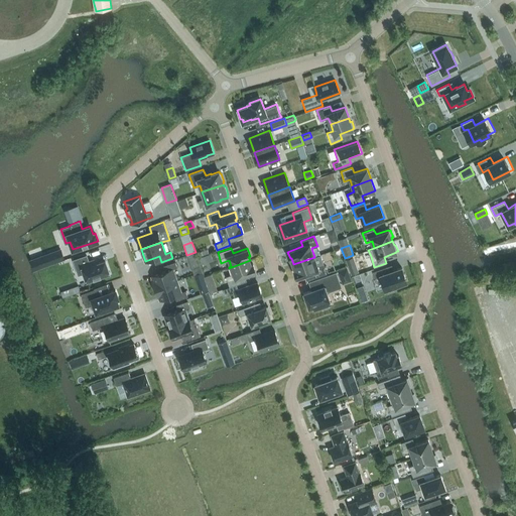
[(30,259),(34,269),(54,262),(50,252),(30,259)]
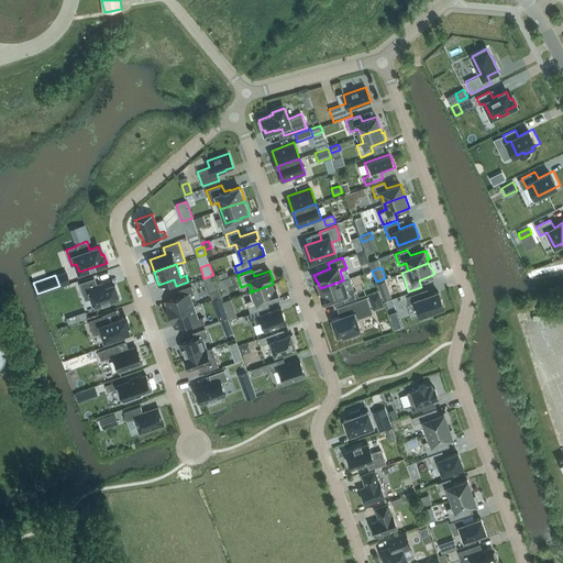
[(343,280),(320,288),(322,295),(321,295),(323,302),(340,297),(342,304),(356,298),(353,287),(350,277),(343,280)]
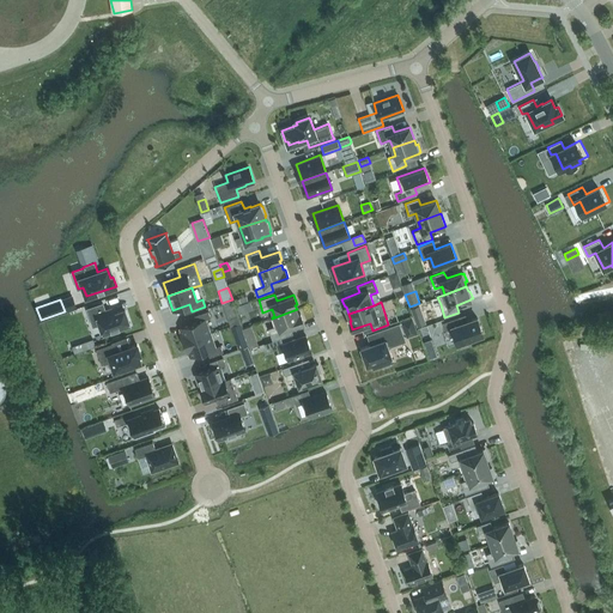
[(115,313),(113,309),(105,311),(103,303),(87,309),(90,317),(97,315),(103,334),(129,325),(125,309),(115,313)]
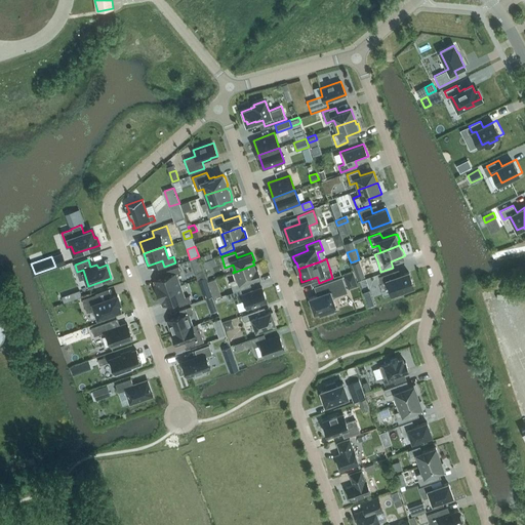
[(255,269),(254,265),(233,273),(235,279),(230,281),(234,291),(247,287),(245,281),(259,276),(257,269),(255,269)]
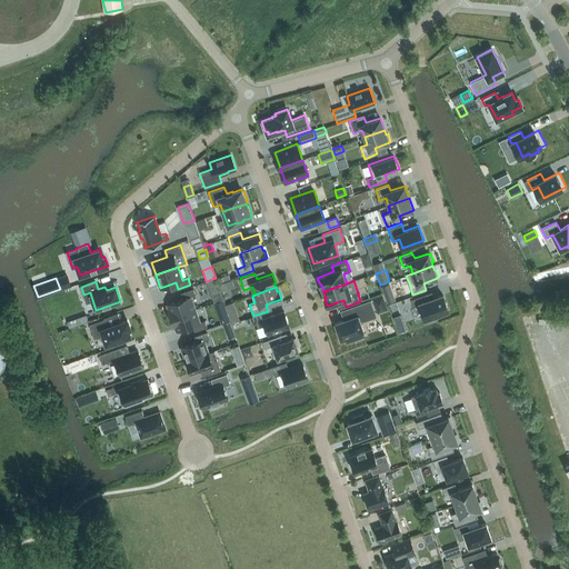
[(168,309),(171,318),(195,309),(190,297),(196,295),(193,288),(181,292),(183,299),(168,305),(169,308),(168,309)]
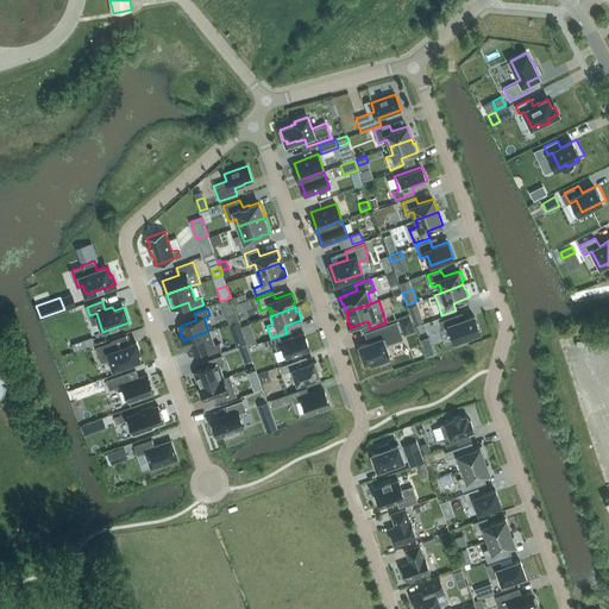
[(421,322),(418,313),(410,315),(414,325),(421,322)]
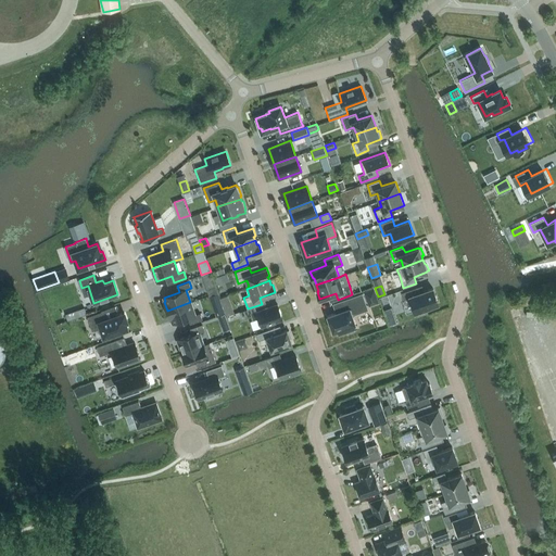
[(364,291),(368,306),(379,302),(374,288),(364,291)]
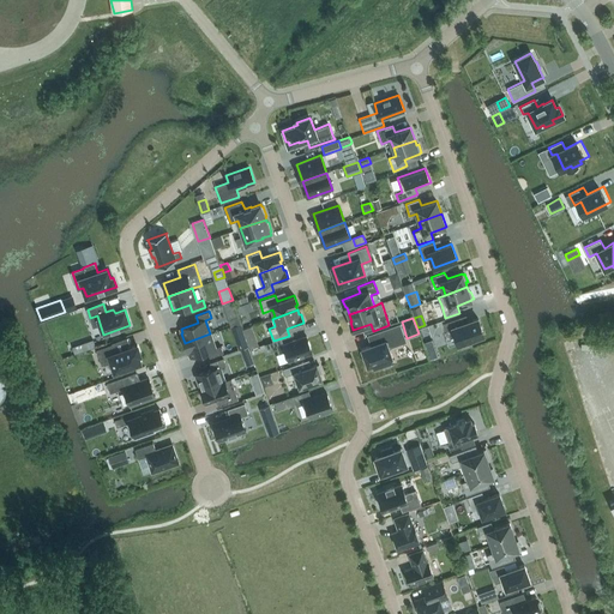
[(455,335),(458,343),(467,341),(468,343),(475,341),(474,337),(483,335),(479,318),(462,324),(459,318),(444,323),(449,336),(455,335)]
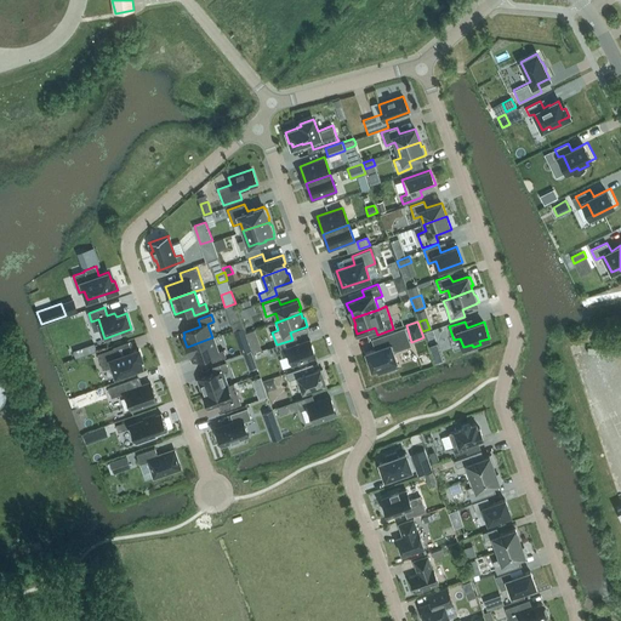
[(396,366),(398,365),(393,352),(410,346),(404,328),(377,337),(377,339),(379,337),(382,347),(365,353),(371,370),(377,369),(379,372),(388,370),(388,371),(396,369),(396,366)]
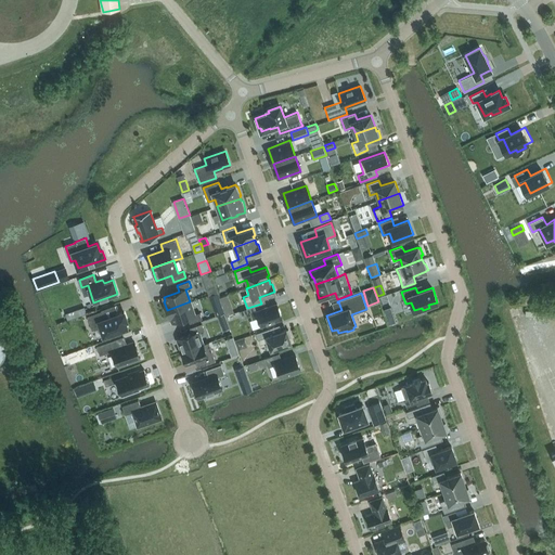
[(194,314),(190,301),(167,310),(170,319),(171,319),(172,322),(188,317),(190,323),(202,319),(199,312),(194,314)]
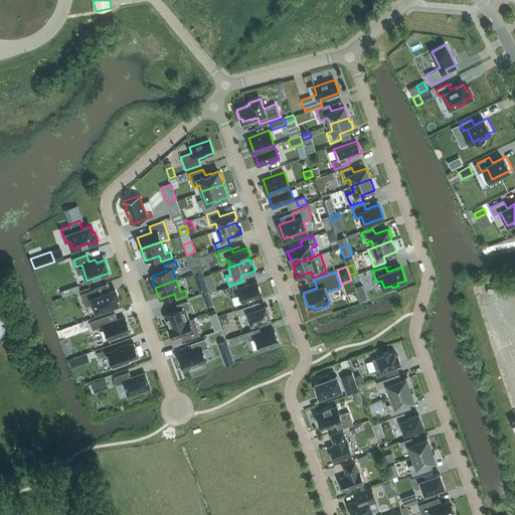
[(239,295),(242,302),(262,295),(256,282),(237,289),(231,291),(233,297),(239,295)]
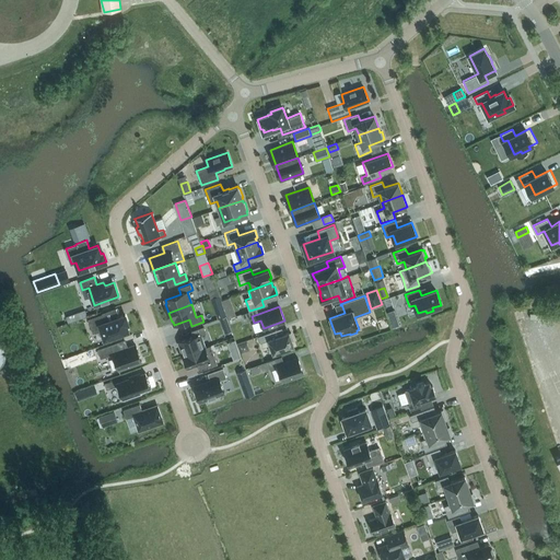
[(399,324),(397,317),(393,318),(391,311),(387,312),(392,327),(399,324)]
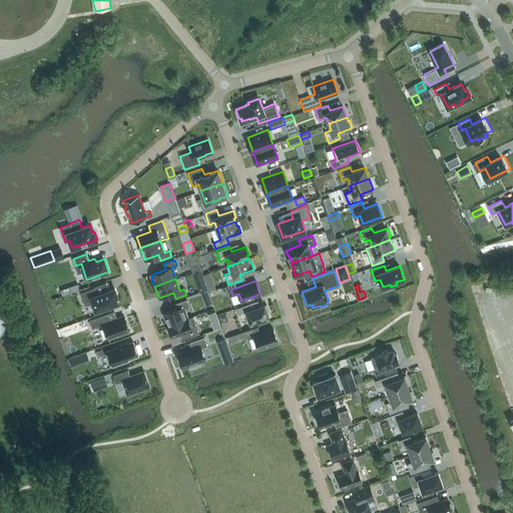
[(115,297),(117,296),(114,288),(97,294),(95,287),(80,292),(85,305),(93,302),(96,310),(117,302),(115,297)]
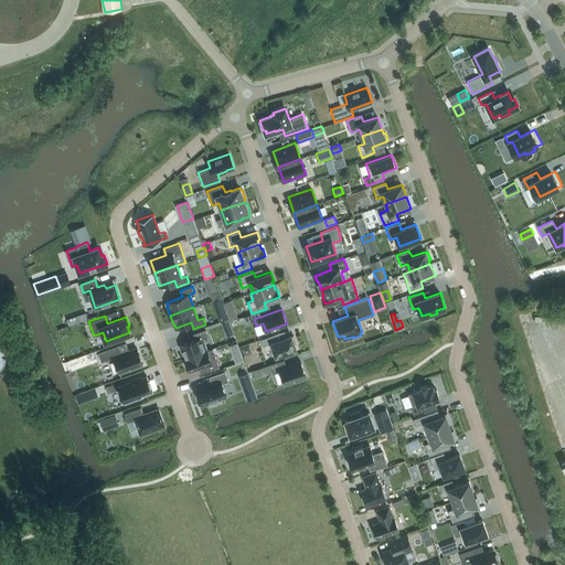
[(228,319),(221,321),(224,329),(231,326),(228,319)]
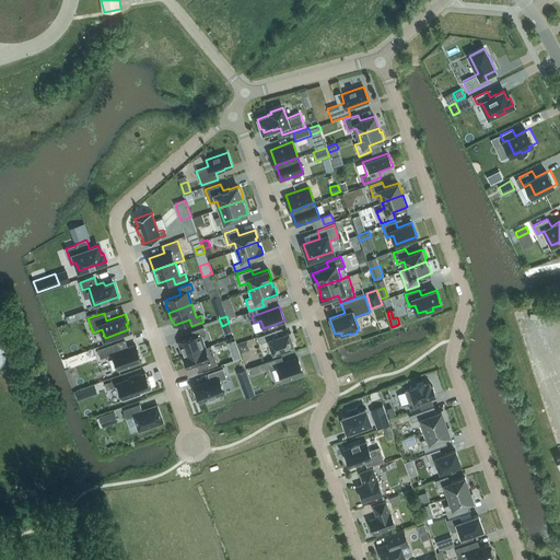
[(240,322),(231,325),(235,337),(244,334),(240,322)]
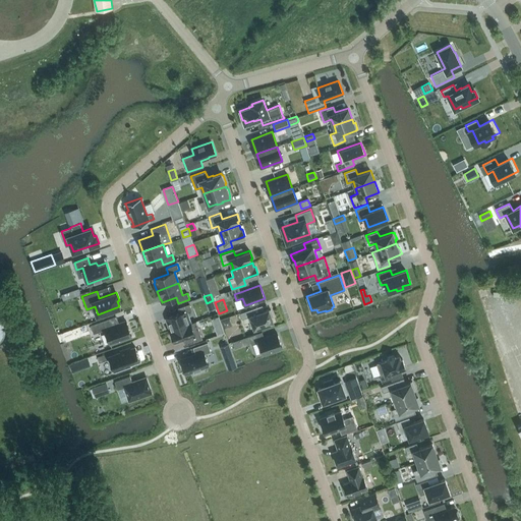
[(180,313),(166,319),(170,330),(191,323),(187,311),(192,309),(189,303),(178,307),(180,313)]
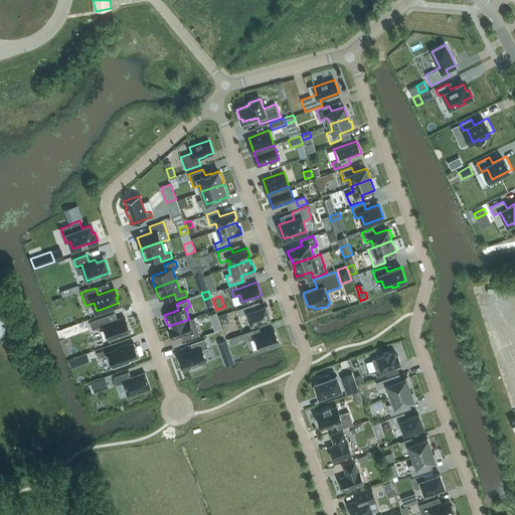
[(270,318),(266,306),(252,310),(250,304),(237,309),(240,320),(248,317),(251,324),(270,318)]
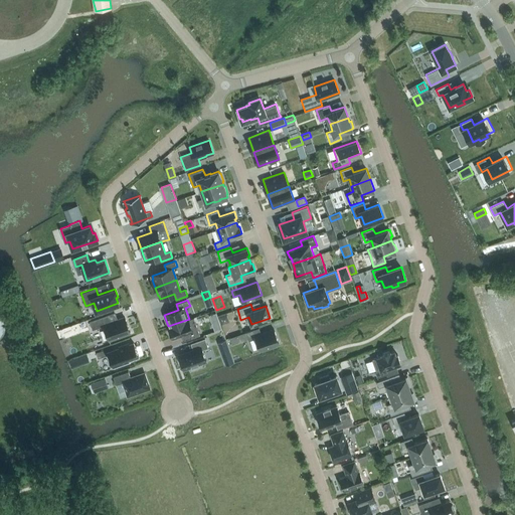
[(226,314),(218,317),(221,324),(229,321),(226,314)]
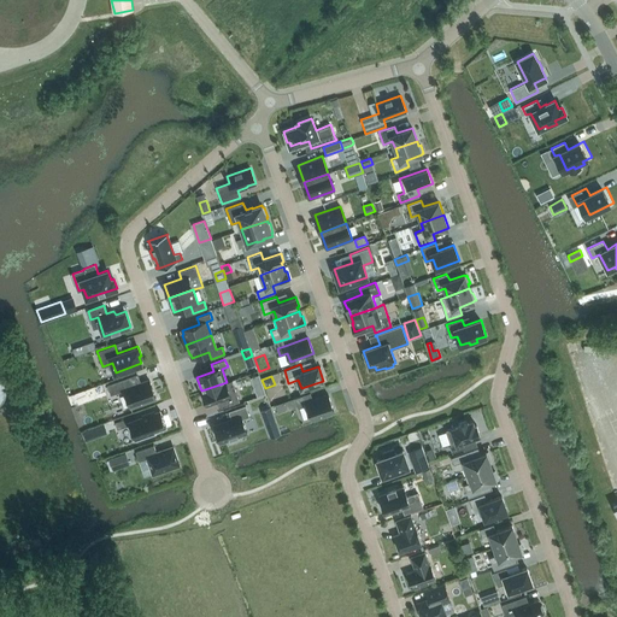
[(130,406),(156,398),(150,380),(131,386),(129,377),(107,385),(111,394),(124,389),(130,406)]
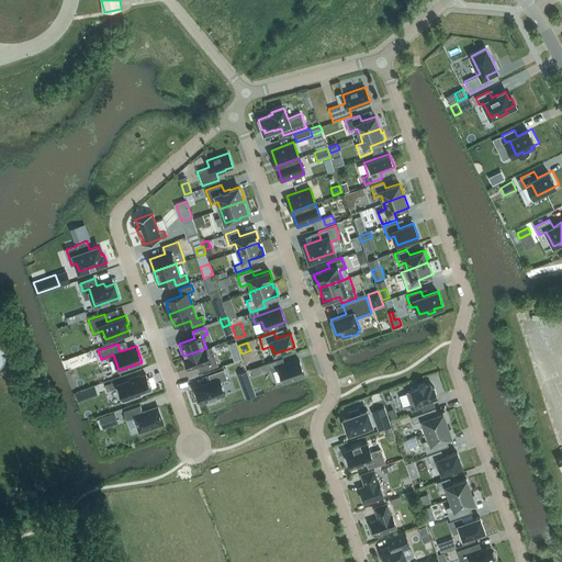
[(206,348),(183,356),(189,369),(203,363),(205,370),(218,366),(212,346),(206,348)]
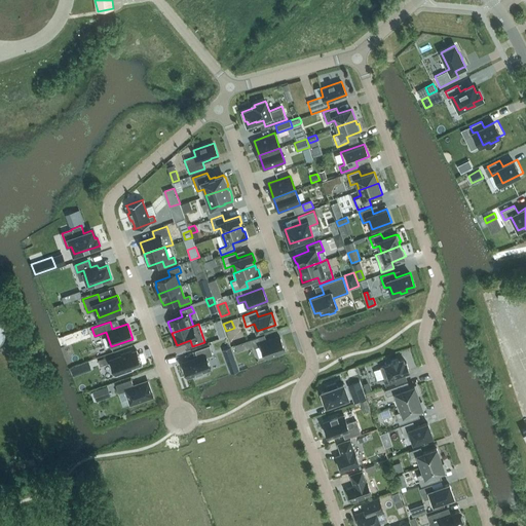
[(224,329),(217,331),(219,338),(226,335),(224,329)]
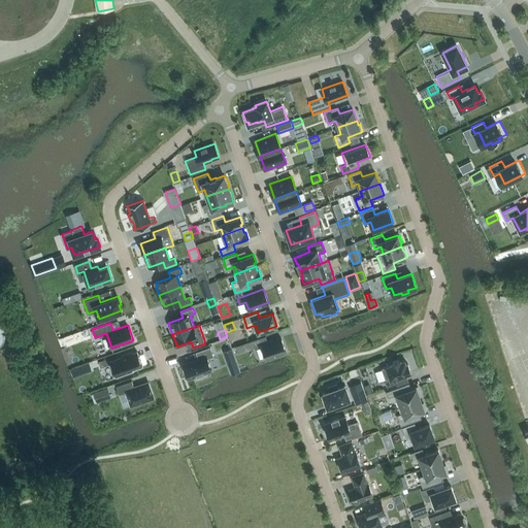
[(286,351),(281,337),(267,342),(265,335),(252,340),(255,349),(262,347),(266,358),(286,351)]
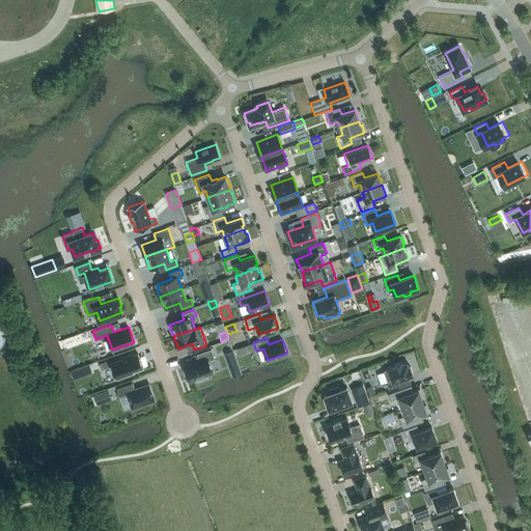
[(232,351),(224,354),(228,364),(236,361),(232,351)]
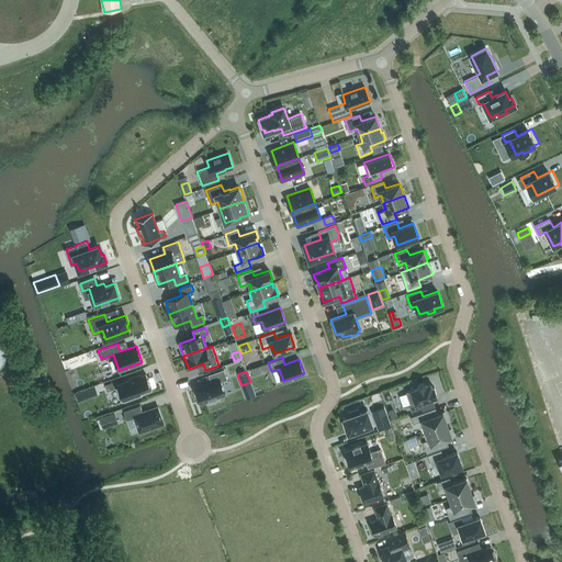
[(123,402),(141,395),(139,392),(150,389),(146,373),(122,382),(121,378),(104,384),(107,391),(119,386),(123,402)]
